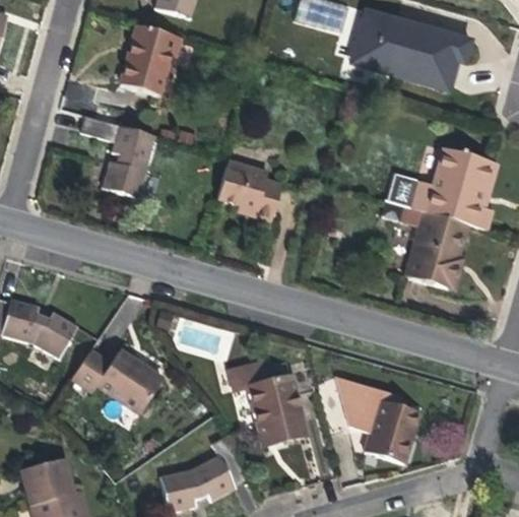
[(156,0),(155,7),(190,17),(194,0),(156,0)]
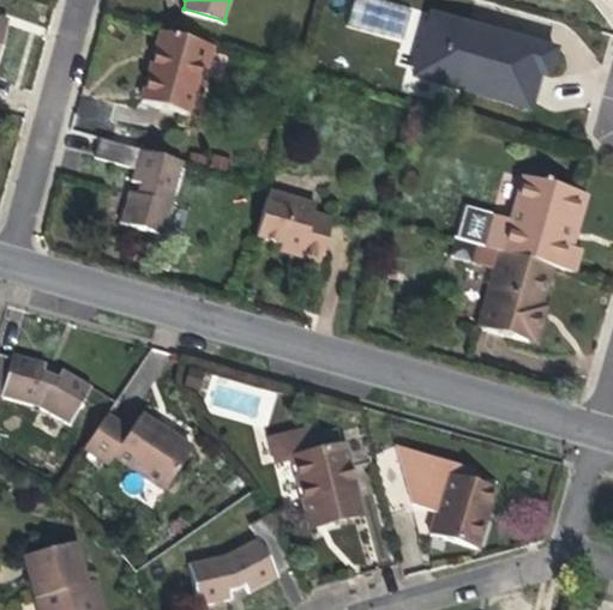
[(403,37),(413,2),(403,0),(353,0),(348,23),(403,37)]
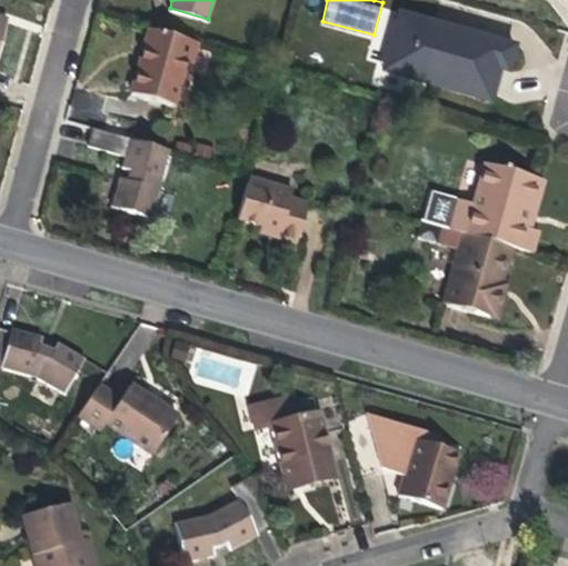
[(508,68),(516,42),(399,10),(385,61),(408,68),(406,76),(490,99),(492,91),(488,77),(491,63),(499,66),(508,68)]
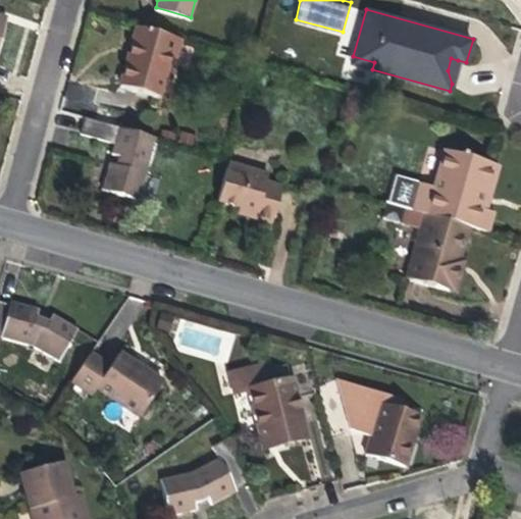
[(170,55),(175,36),(138,24),(128,54),(120,84),(159,95),(170,55)]
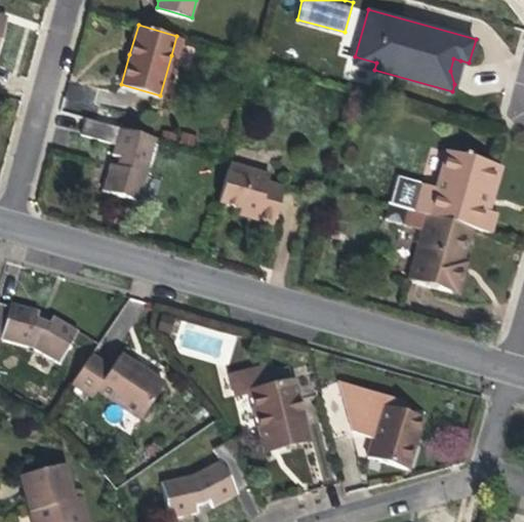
[(176,56),(182,38),(176,36),(171,55),(176,56)]
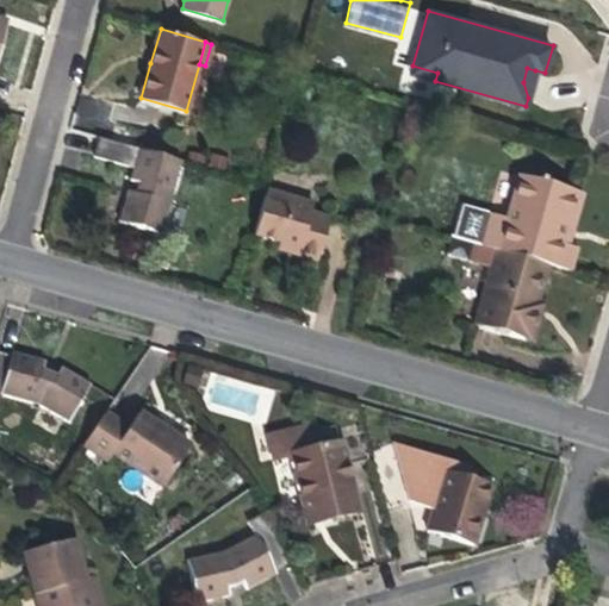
[(435,81),(437,73),(412,66),(410,74),(435,81)]
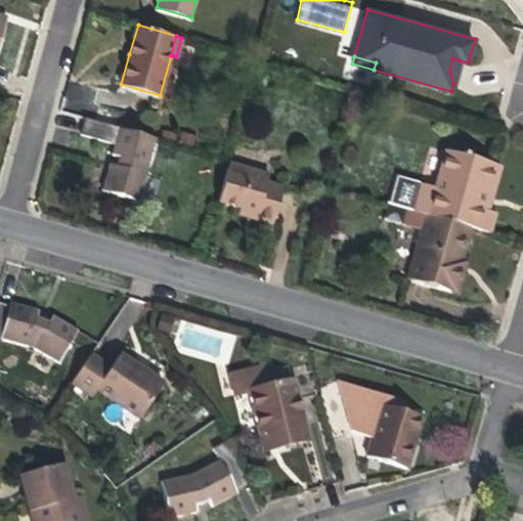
[(456,70),(460,60),(452,58),(449,71),(453,84),(456,70)]
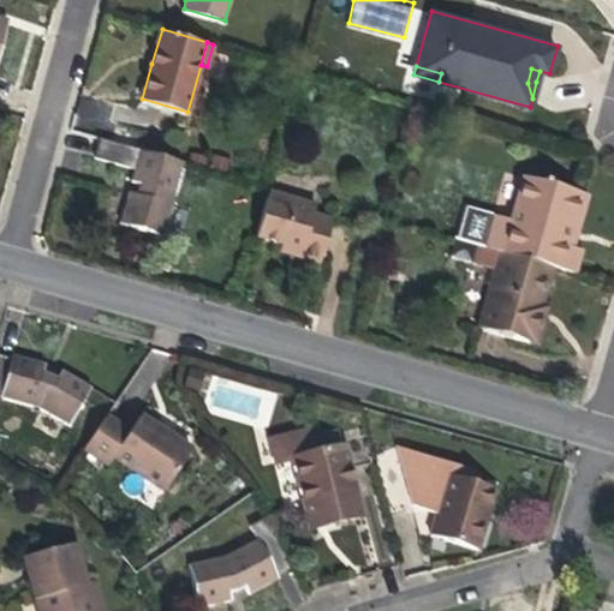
[(162,233),(171,202),(168,201),(172,190),(174,190),(183,160),(101,137),(96,155),(136,167),(132,179),(141,181),(138,187),(137,192),(130,190),(121,221),(162,233)]
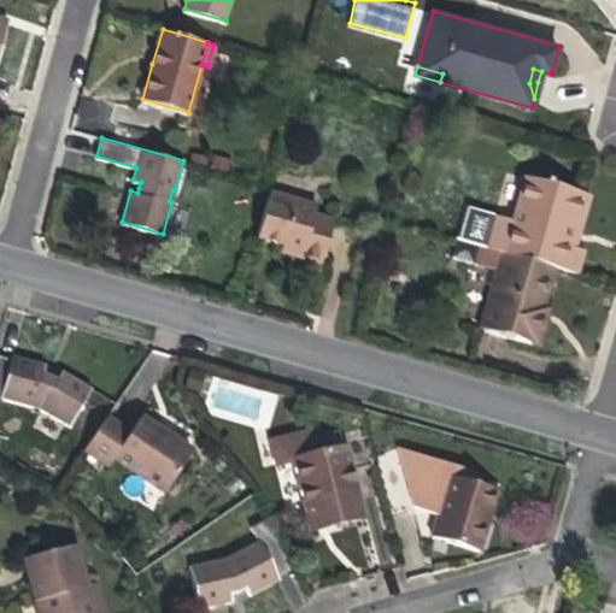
[(204,165),(207,154),(193,151),(191,160),(204,165)]
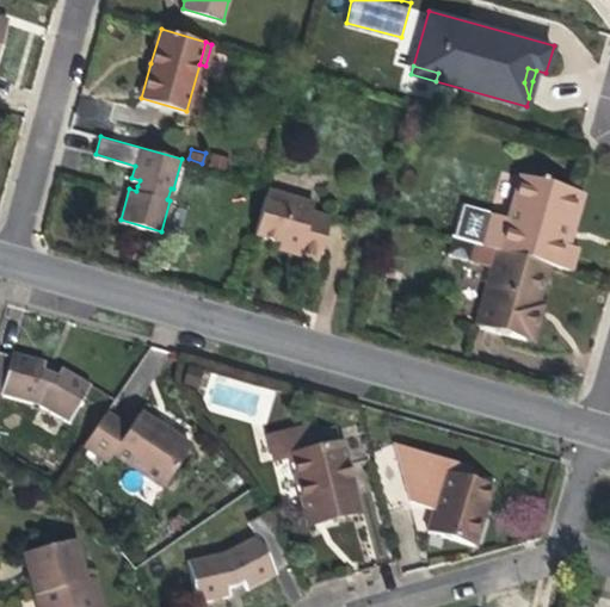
[(227,169),(230,156),(213,152),(209,165),(227,169)]
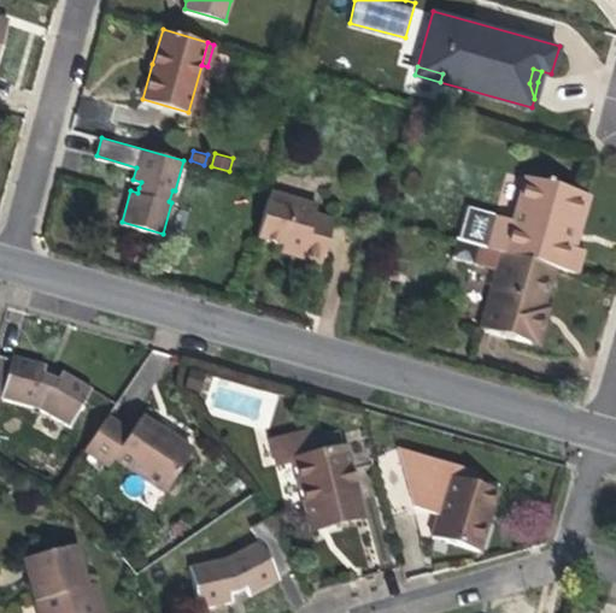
[(569,243),(584,190),(527,175),(514,218),(512,218),(494,213),(486,246),(499,249),(502,251),(555,265),(576,271),(584,248),(576,246),(569,243)]
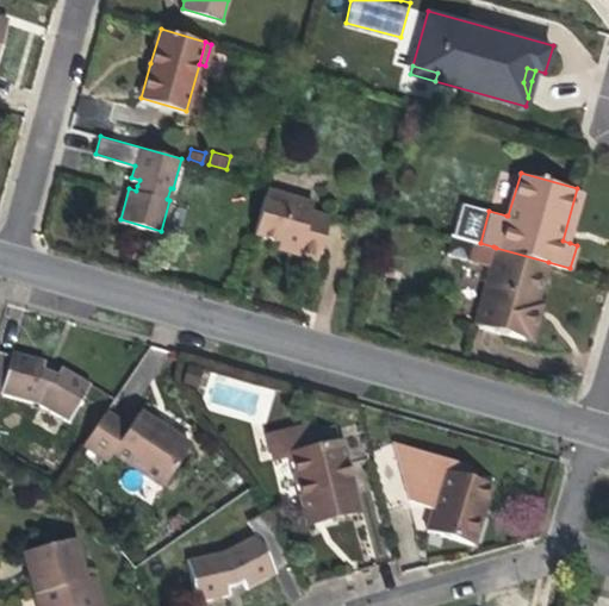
[(573,227),(584,191),(577,188),(563,241),(570,243),(573,227)]
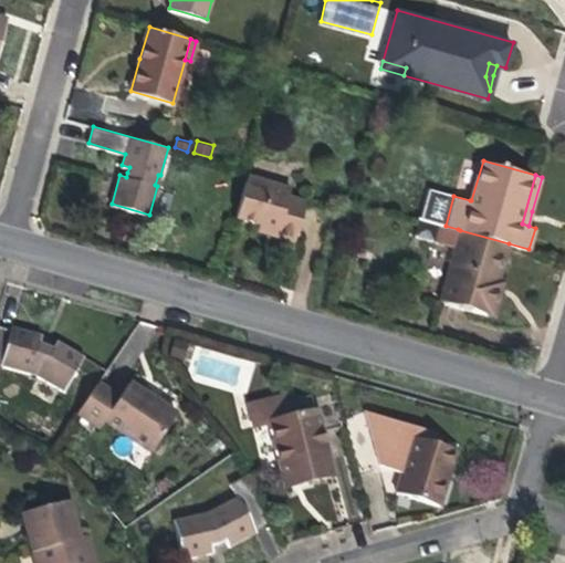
[(295,240),(306,201),(288,196),(290,188),(247,176),(236,216),(260,222),(276,228),(274,235),(295,240)]
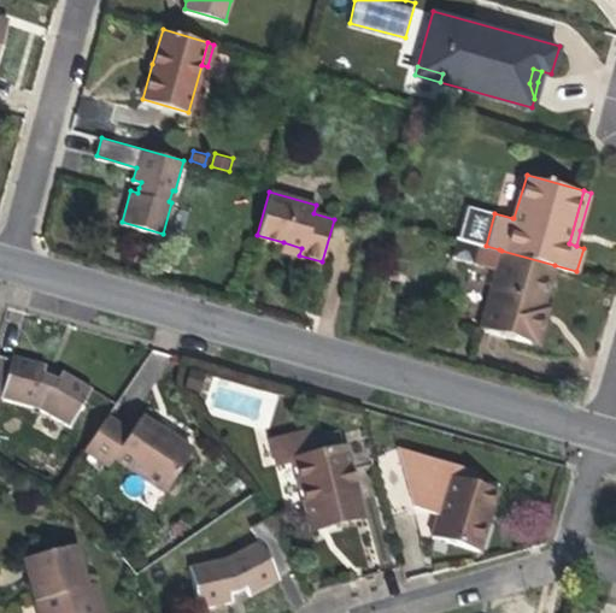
[(299,255),(301,248),(283,242),(281,251),(291,253),(299,255)]
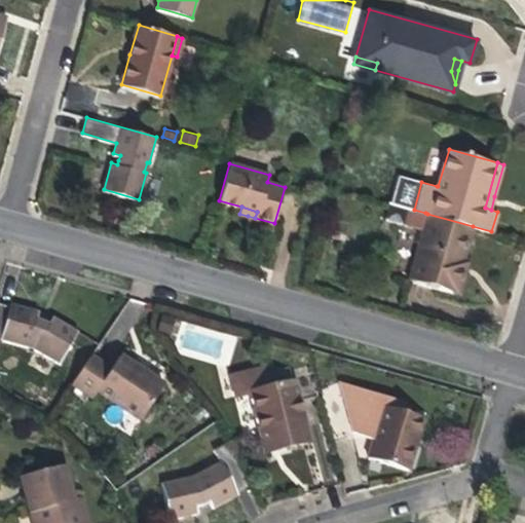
[(423,228),(427,214),(425,213),(414,210),(408,209),(404,223),(423,228)]
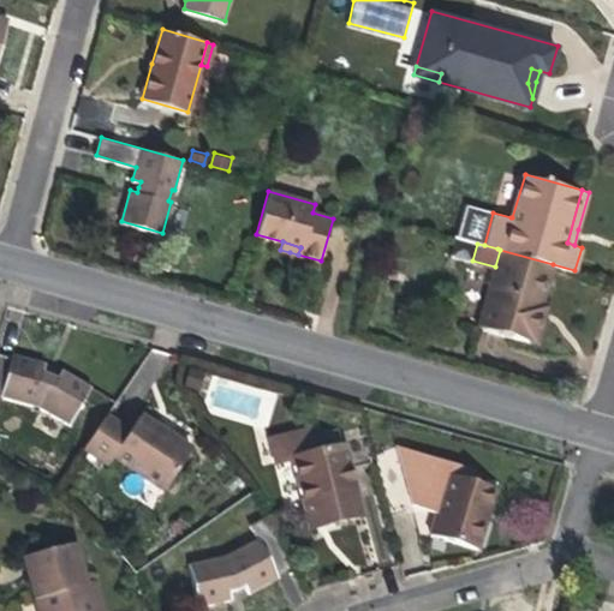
[(542,303),(553,264),(500,250),(495,267),(478,325),(489,328),(537,341),(544,318),(538,317),(542,303)]
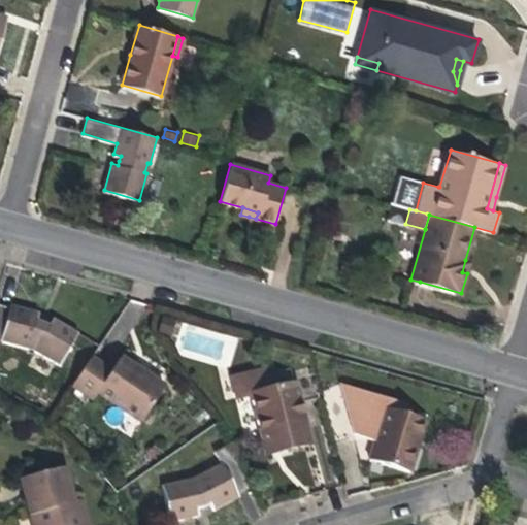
[(413,307),(420,282),(410,280),(403,305),(413,307)]
